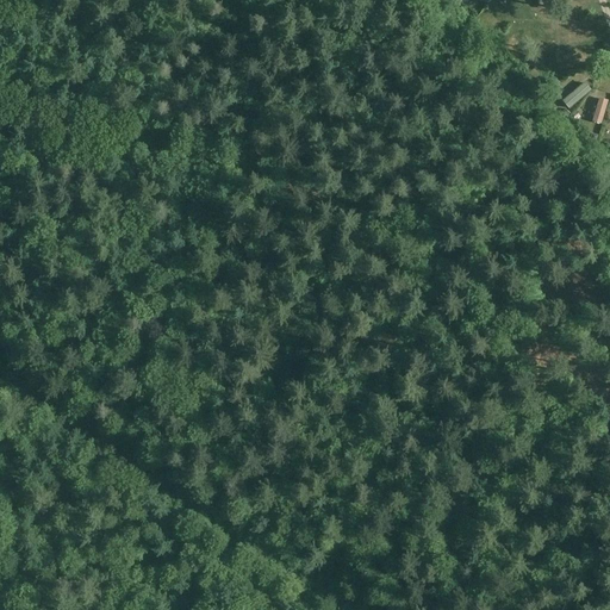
[(521,35),(512,55),(518,57),(527,37),(521,35)]
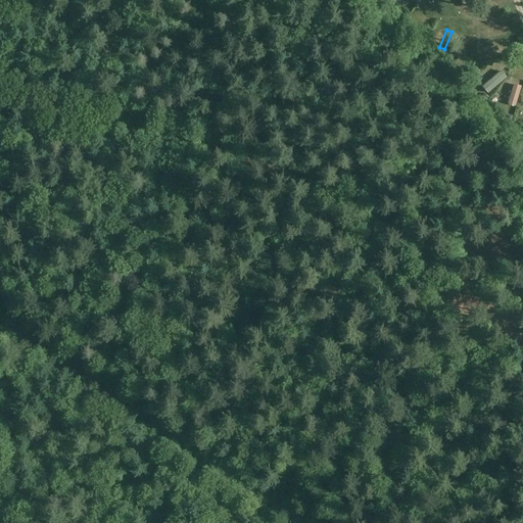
[(476,47),(469,48),(471,57),(479,56),(476,47)]
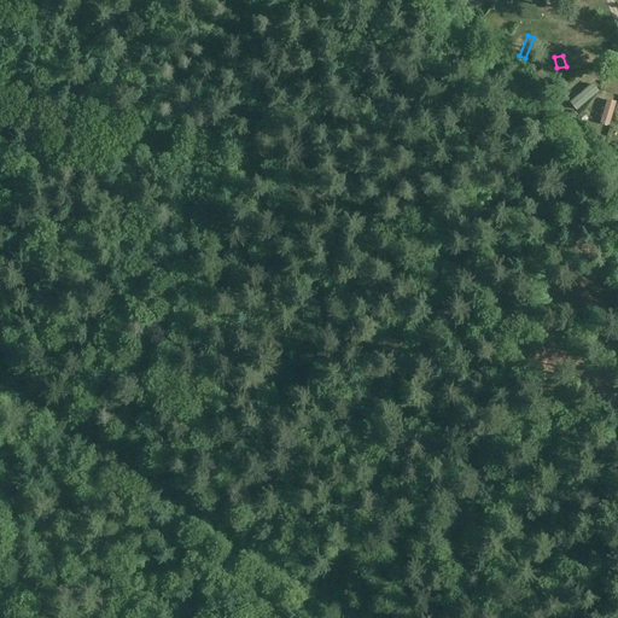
[(602,57),(583,62),(584,70),(604,65),(602,57)]
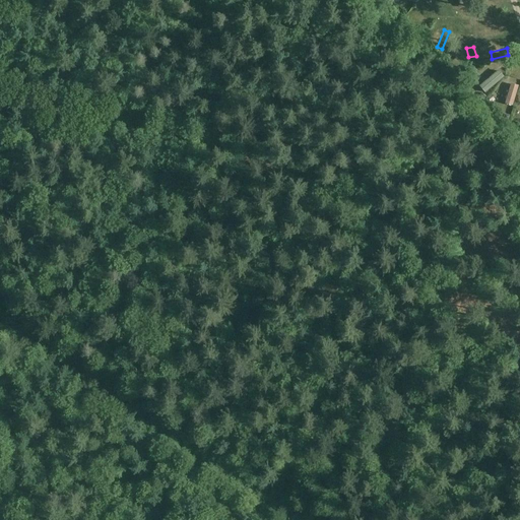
[(498,70),(479,86),(485,93),(504,77),(498,70)]
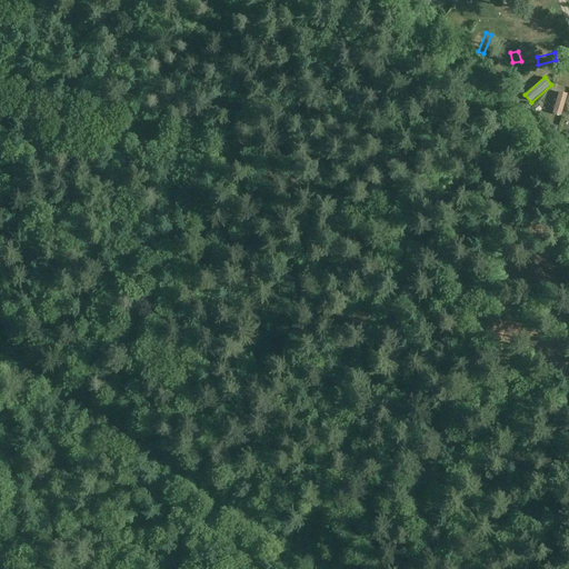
[(559,91),(552,113),(560,116),(567,93),(559,91)]
